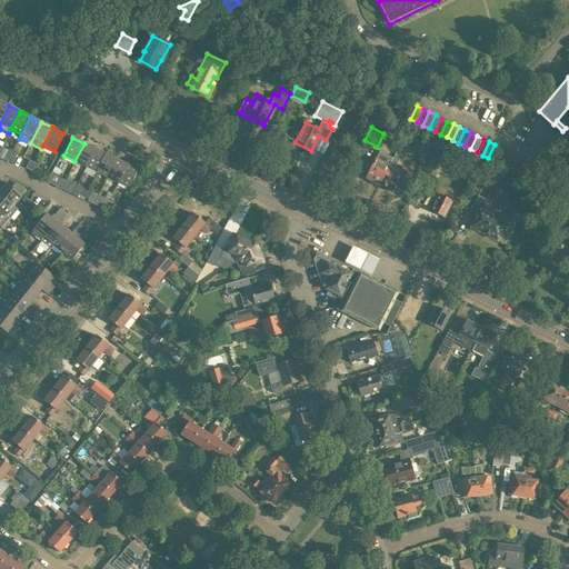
[(85,143),(75,161),(86,167),(95,149),(85,143)]
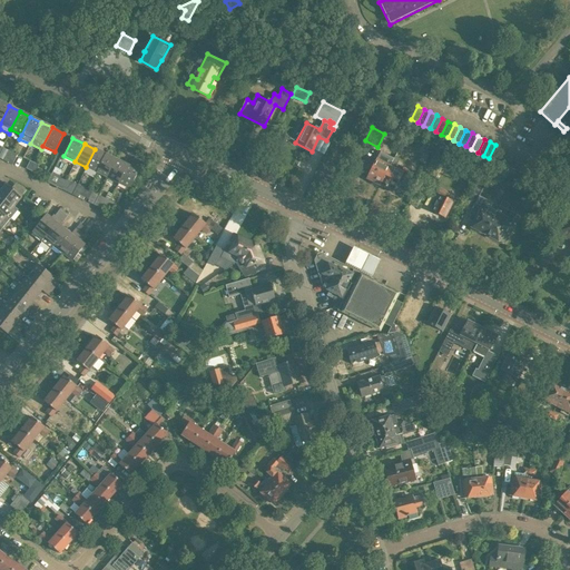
[(489,158),(495,161),(502,148),(495,145),(489,158)]
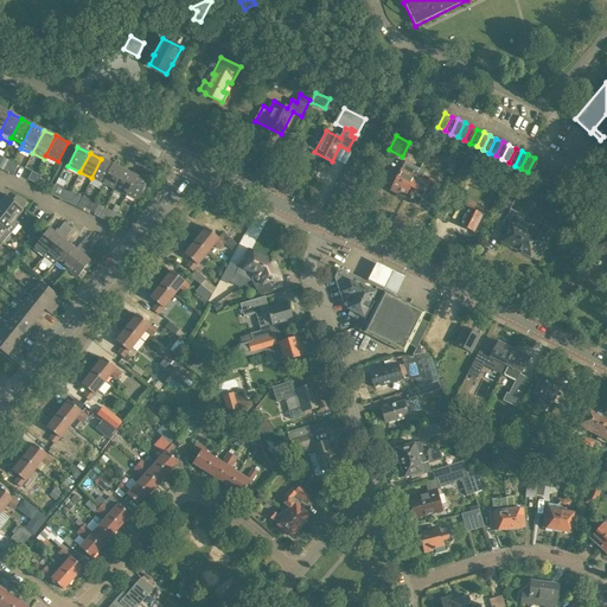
[(528,172),(534,176),(541,160),(535,158),(528,172)]
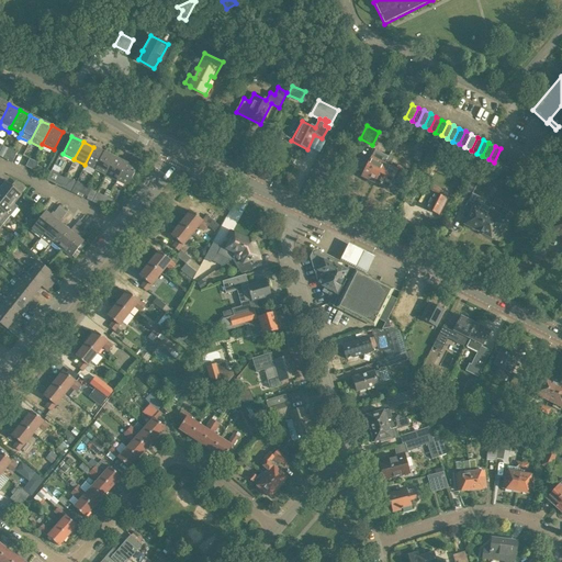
[(93,147),(85,165),(96,170),(104,153),(93,147)]
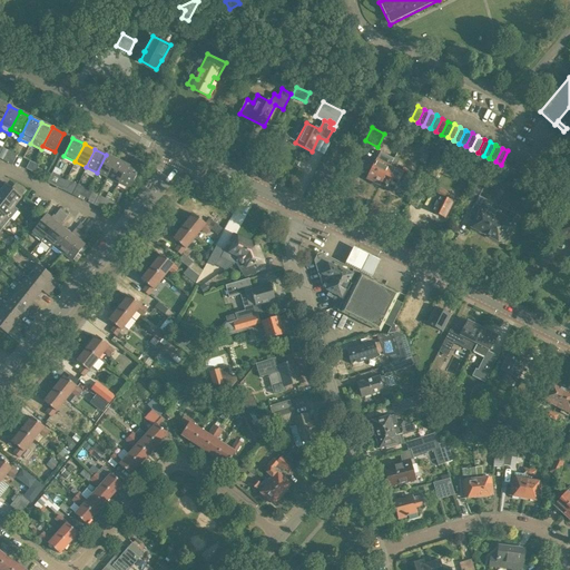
[(373,166),(366,178),(380,186),(390,167),(380,161),(385,153),(380,149),(372,165),(373,166)]
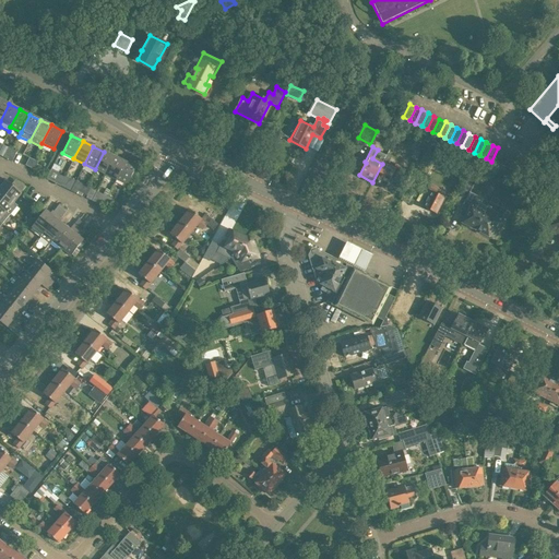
[(491,162),(497,164),(504,151),(498,147),(491,162)]
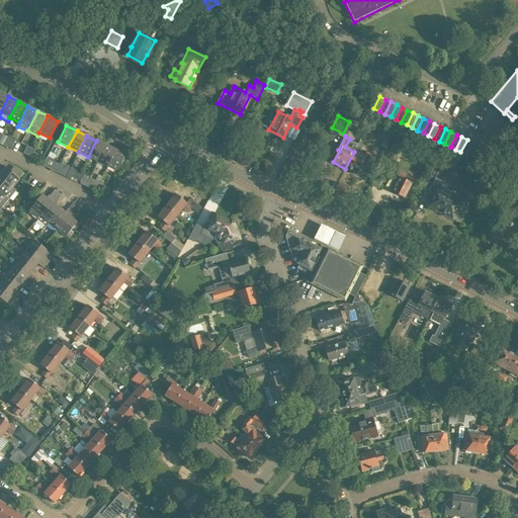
[(460,152),(466,155),(472,143),(467,140),(460,152)]
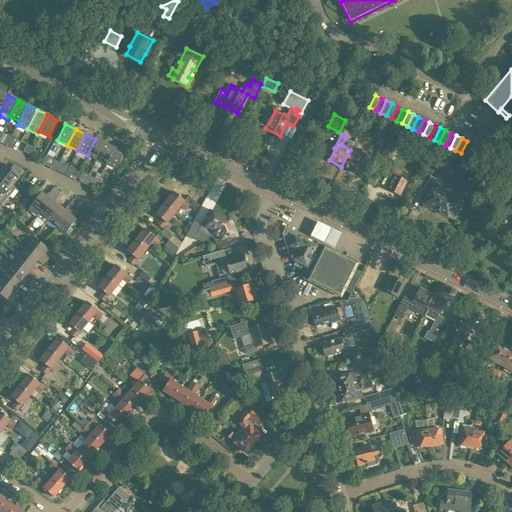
[(95,139),(87,155),(96,160),(105,143),(95,139)]
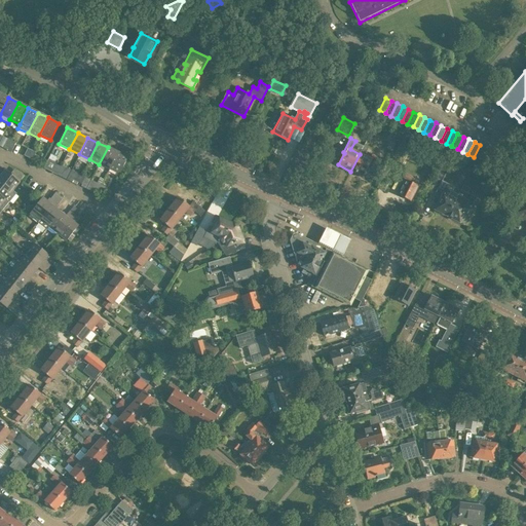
[(417,155),(418,152),(401,143),(391,159),(403,165),(408,155),(409,156),(409,157),(421,163),(425,156),(422,154),(421,157),(417,155)]
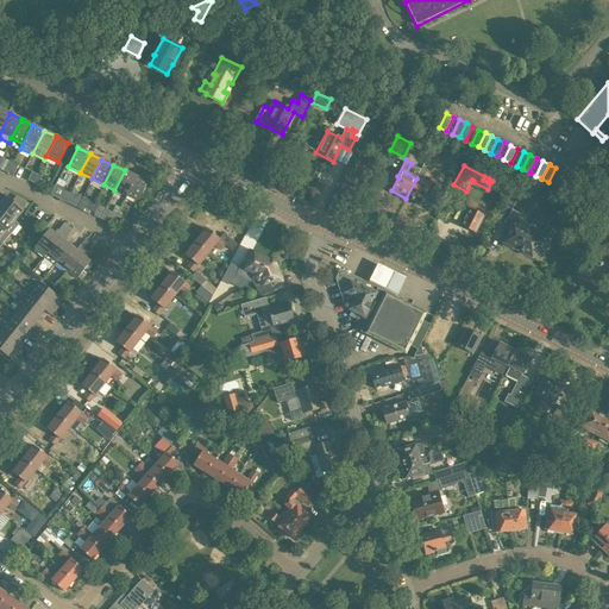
[(416,179),(406,199),(420,206),(426,195),(428,196),(431,193),(433,194),(438,183),(431,180),(428,184),(421,181),(427,170),(421,168),(416,179)]
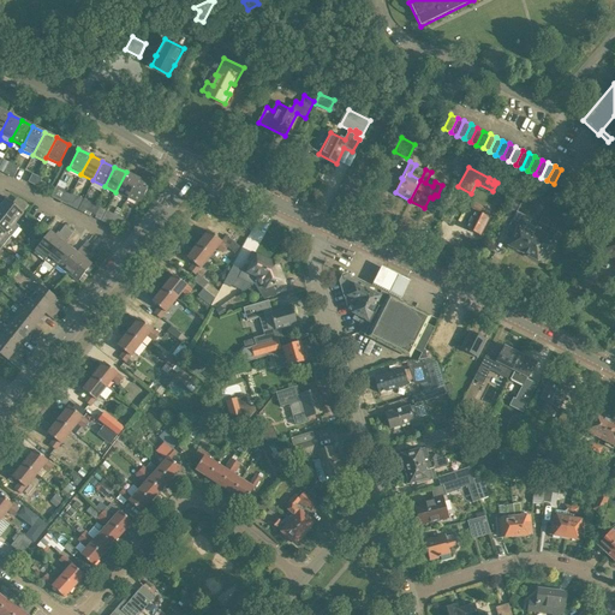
[(554,184),(560,187),(567,173),(561,169),(554,184)]
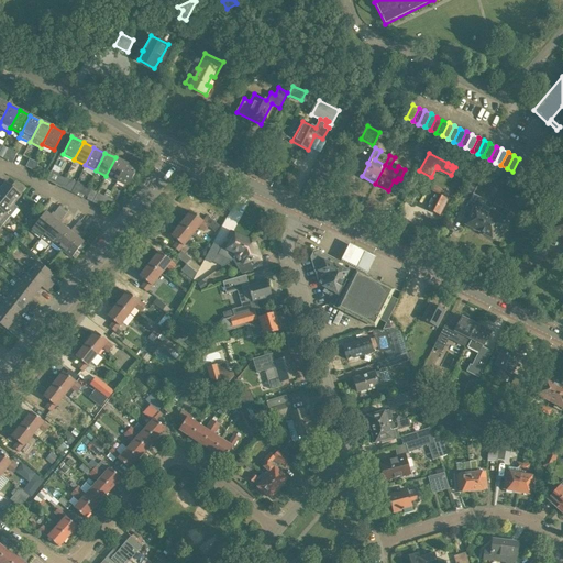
[(116,157),(106,176),(117,181),(125,163),(116,157)]
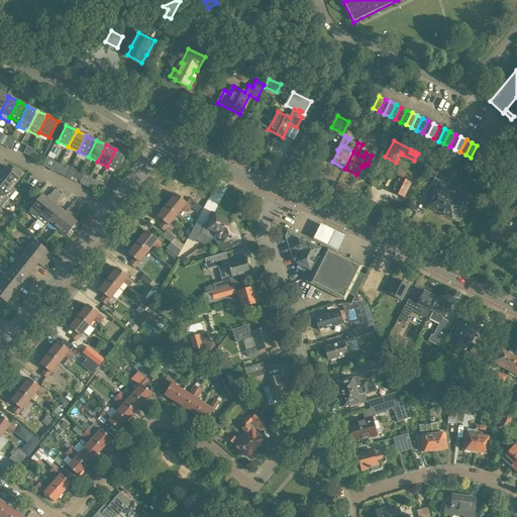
[(471,158),(477,160),(483,147),(477,145),(471,158)]
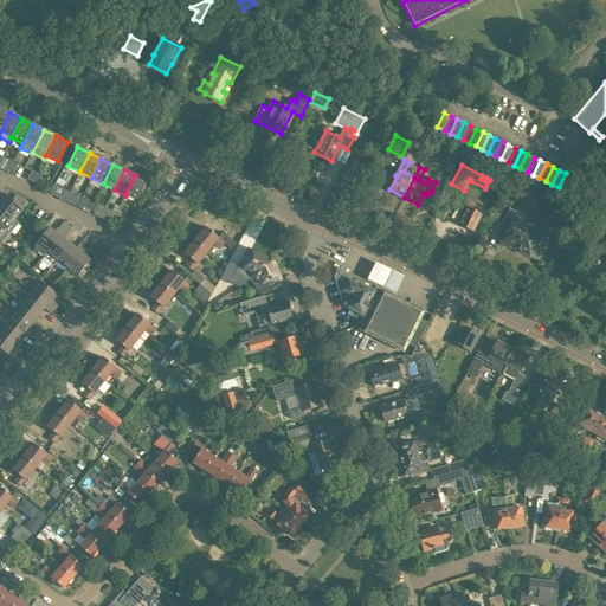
[(566,173),(559,187),(565,191),(572,176),(566,173)]
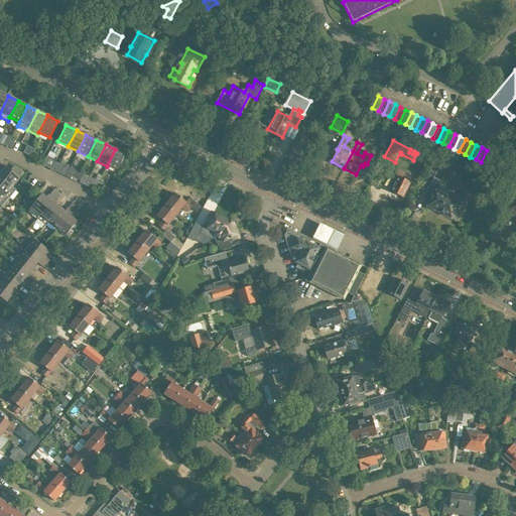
[(115,149),(107,166),(117,171),(125,154),(115,149)]
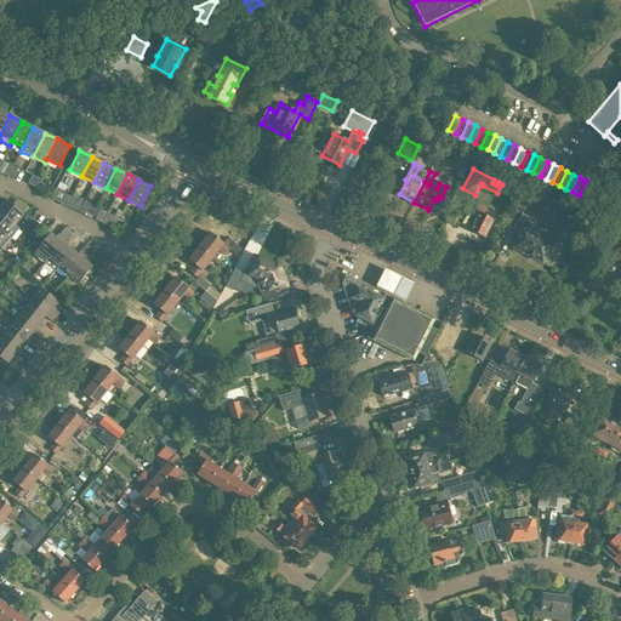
[(522,197),(528,199),(535,187),(528,183),(522,197)]
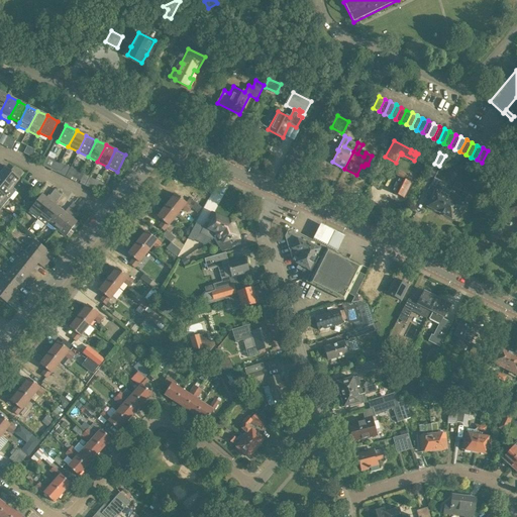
[(53,168),(52,170),(56,172),(57,170),(60,163),(56,161),(53,168)]
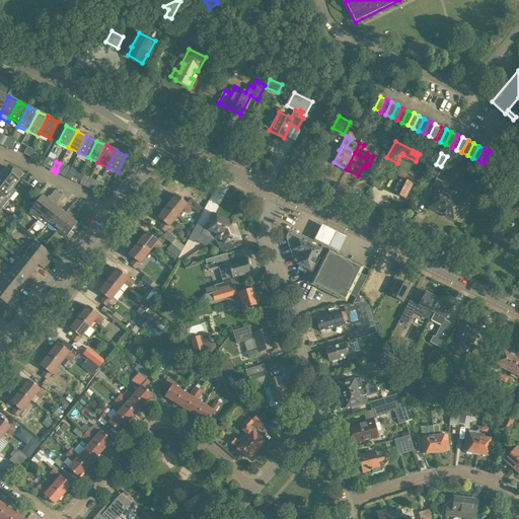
[(57,170),(56,172),(60,174),(61,172),(64,165),(60,163),(57,170)]
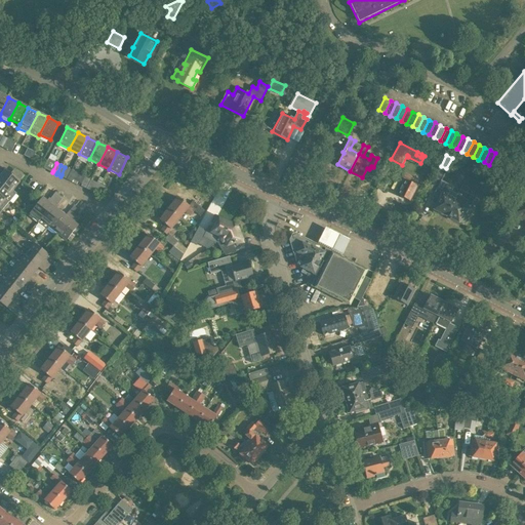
[(447,169),(446,168),(441,166),(437,172),(435,178),(440,182),(441,180),(441,182),(445,173),(447,169)]
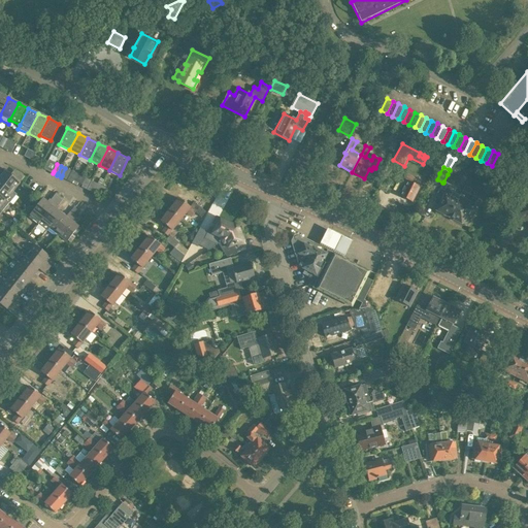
[(0,175),(0,182),(12,192),(20,183),(10,175),(5,171),(1,176),(0,175)]
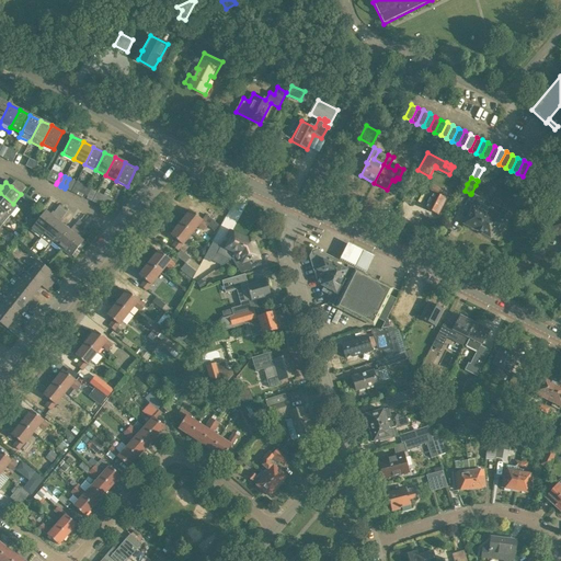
[(437,194),(438,190),(433,186),(430,192),(433,193),(424,208),(437,215),(446,198),(437,194)]
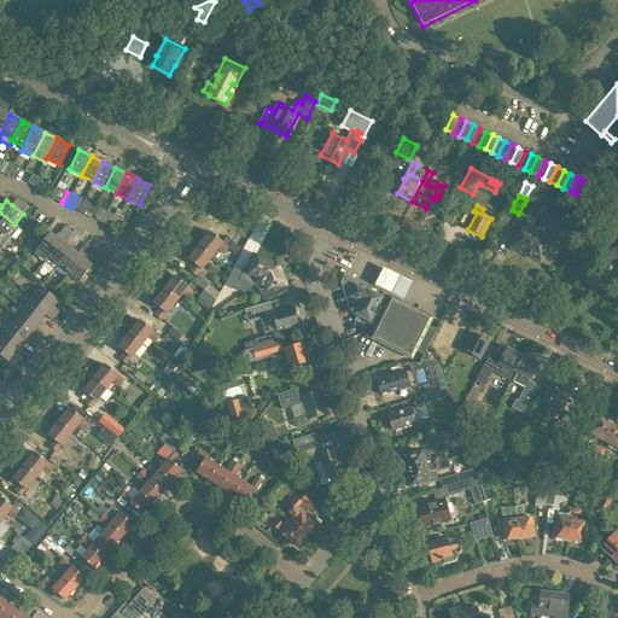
[(0,213),(0,229),(11,238),(11,239),(19,228),(15,225),(0,213)]
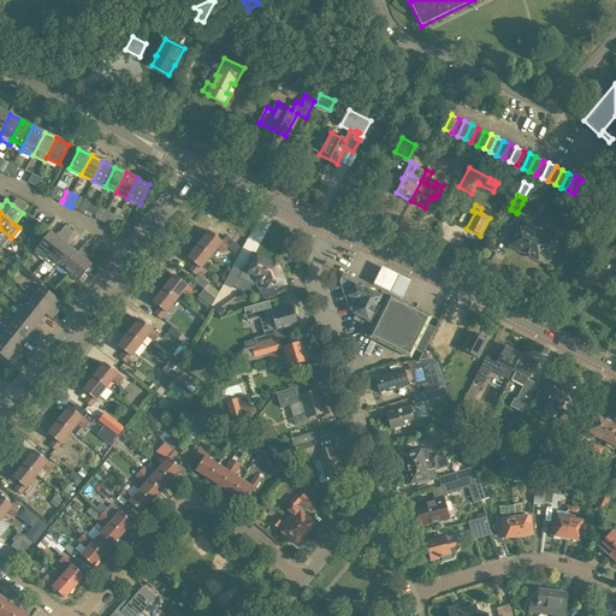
[(516,213),(507,232),(515,237),(510,246),(516,249),(516,252),(520,253),(522,253),(523,253),(535,230),(528,225),(531,220),(517,213),(517,212),(516,213)]
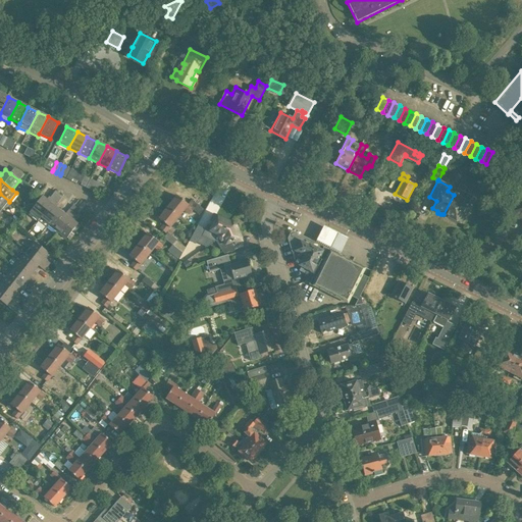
[(454,195),(444,214),(459,222),(463,214),(460,213),(465,204),(468,205),(472,197),(464,192),(466,188),(460,184),(454,195)]
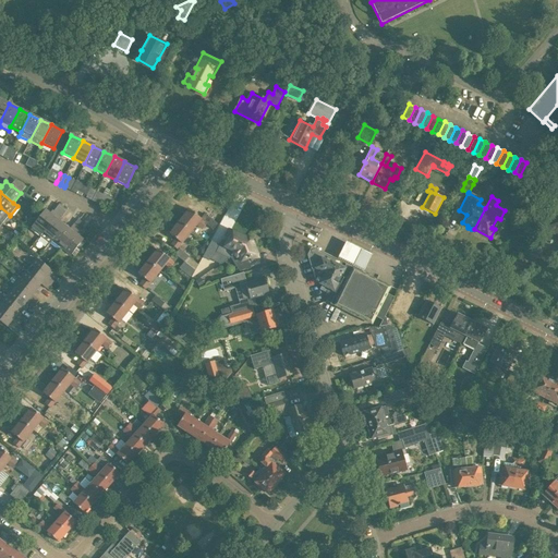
[(33,226),(29,229),(39,237),(43,233),(60,211),(63,207),(59,204),(52,213),(51,211),(49,214),(45,210),(33,226)]
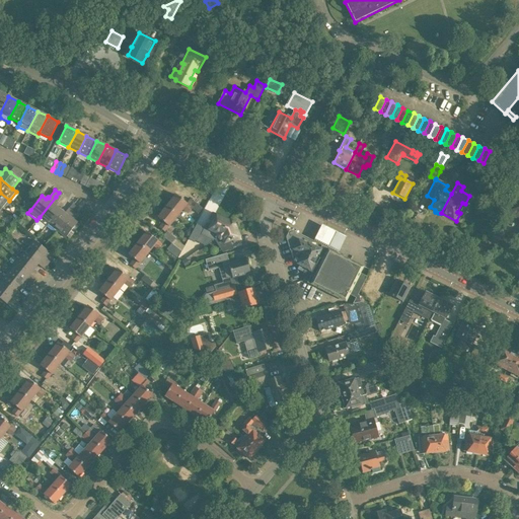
[(0,206),(2,209),(9,200),(0,193),(0,206)]
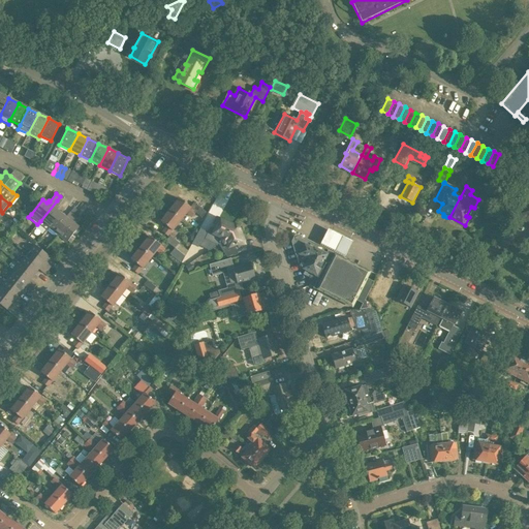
[(40,221),(37,224),(47,231),(49,228),(61,213),(57,210),(58,209),(57,208),(60,204),(64,199),(60,196),(57,200),(40,221)]
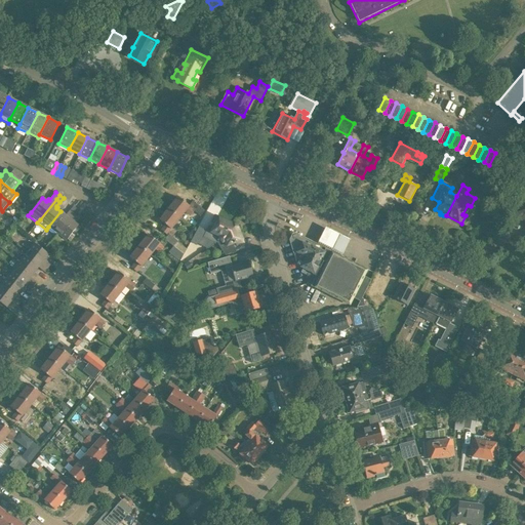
[(177,197),(168,209),(179,217),(185,211),(190,216),(194,211),(200,216),(205,210),(193,201),(189,206),(177,197)]
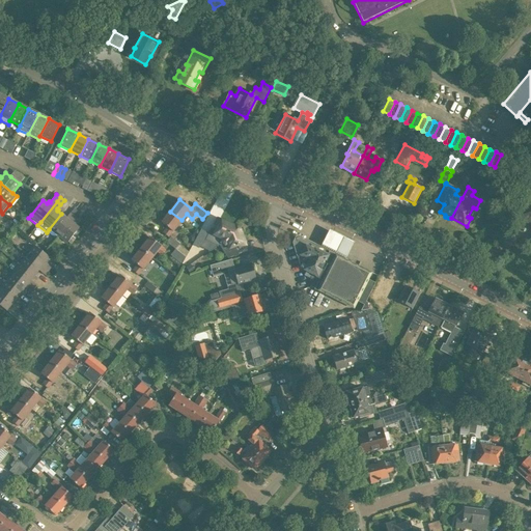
[(530,203),(522,215),(530,222),(530,220),(530,203)]
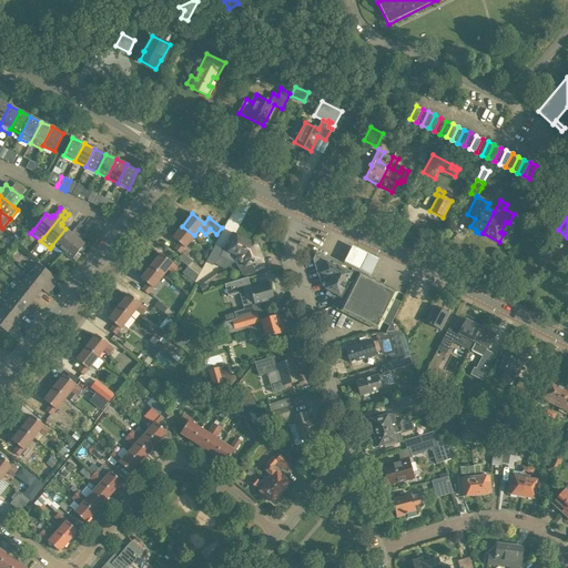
[(66,229),(52,245),(62,252),(80,230),(83,225),(80,223),(77,227),(75,227),(70,233),(66,229)]
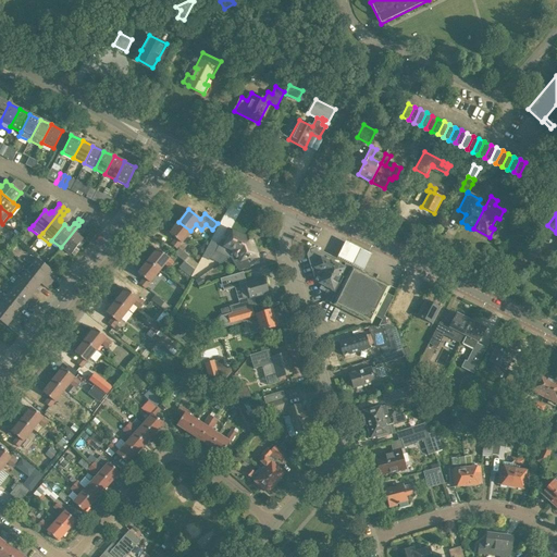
[(190,231),(178,222),(169,234),(175,238),(171,245),(176,249),(181,243),(182,244),(190,231)]
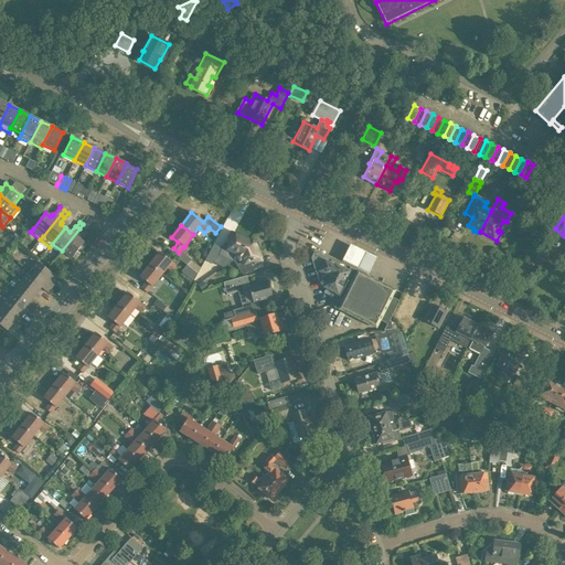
[(80,228),(62,251),(71,258),(84,243),(82,241),(78,238),(83,232),(80,228)]
